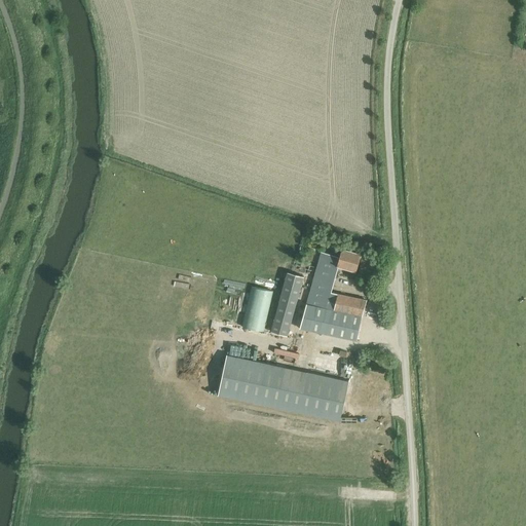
[(338,266),(355,271),(361,254),(341,248),(338,257),(321,252),(309,290),(301,328),(355,340),(367,300),(355,296),(354,299),(330,292),(338,266)]
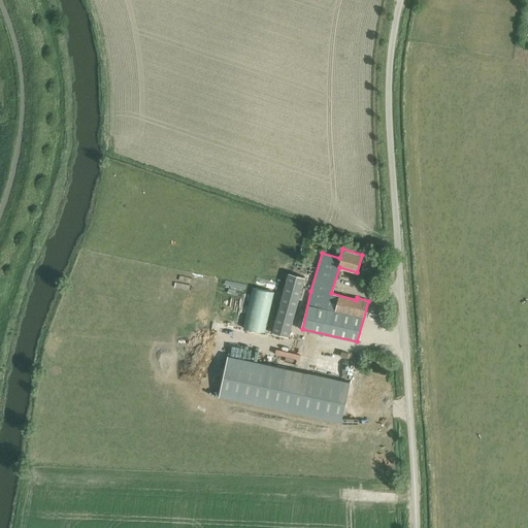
[(301,269),(314,272),(316,267),(311,266),(311,264),(303,261),(301,269)]
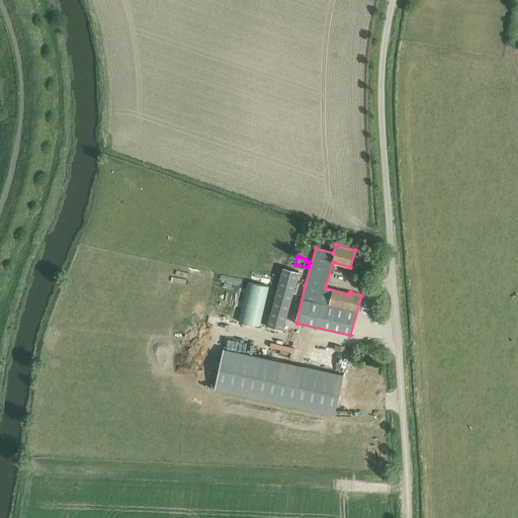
[(283,267),(267,326),(282,330),(298,271),(283,267)]
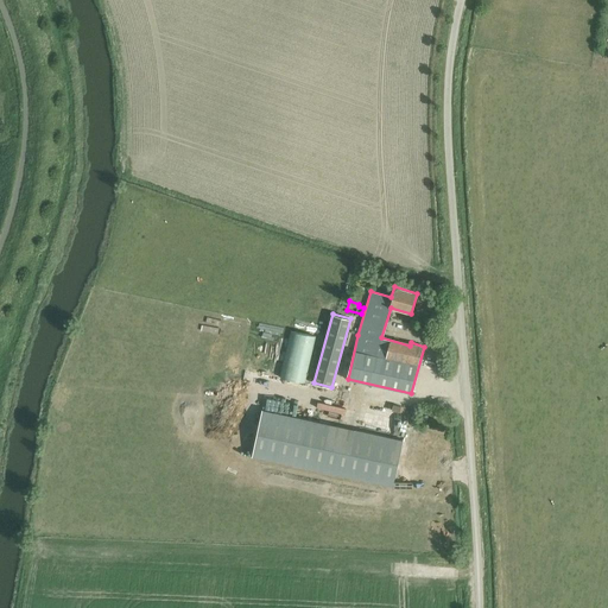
[(290,331),(280,378),(305,384),(315,337),(290,331)]
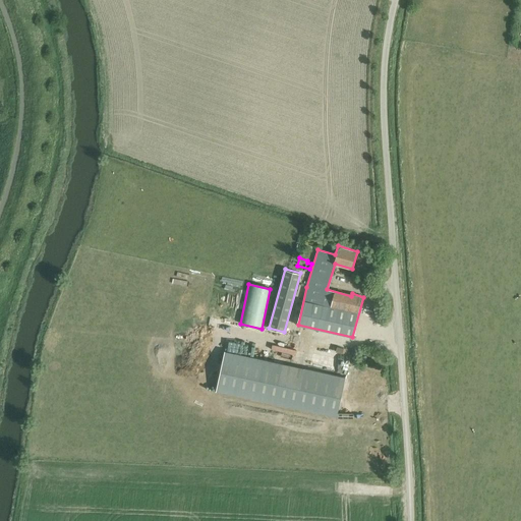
[(226,351),(217,391),(337,417),(345,377),(226,351)]
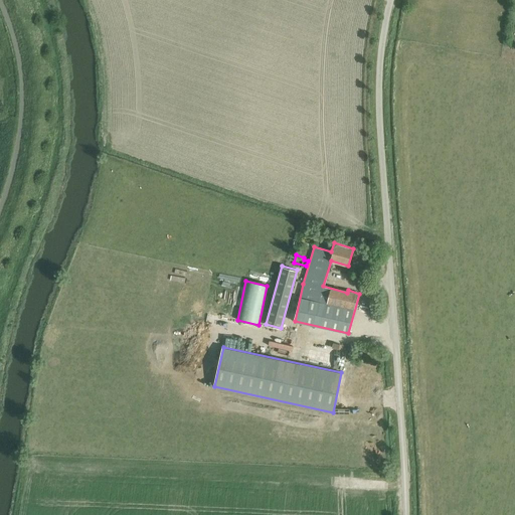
All buildings are outlined.
